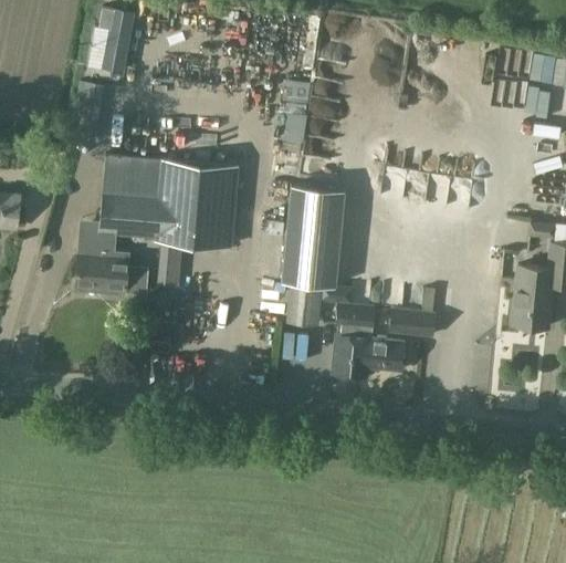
[(103,10),(98,29),(109,31),(102,70),(121,74),(133,16),(113,11),(103,10)]
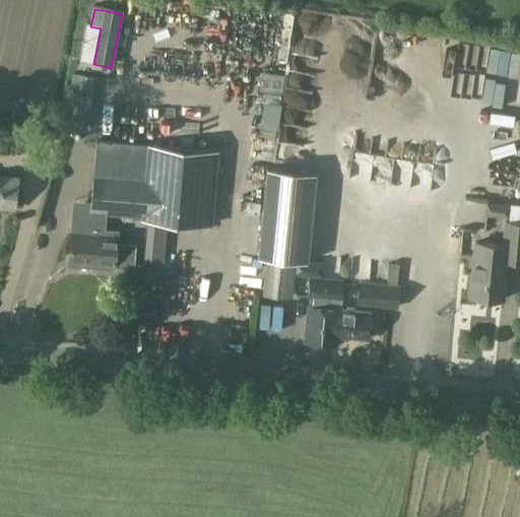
[(519,75),(519,52),(489,52),(488,75),(519,75)]
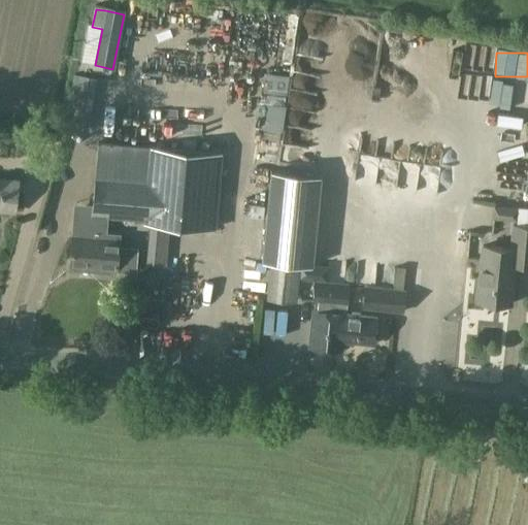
[(485,101),(486,72),(464,71),(463,100),(485,101)]
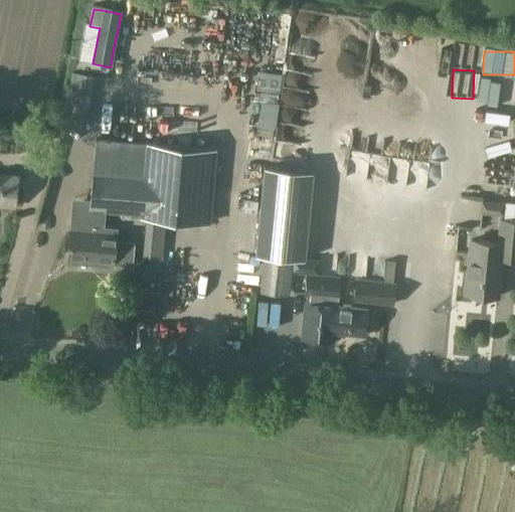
[(479,101),(490,103),(494,79),(482,77),(479,101)]
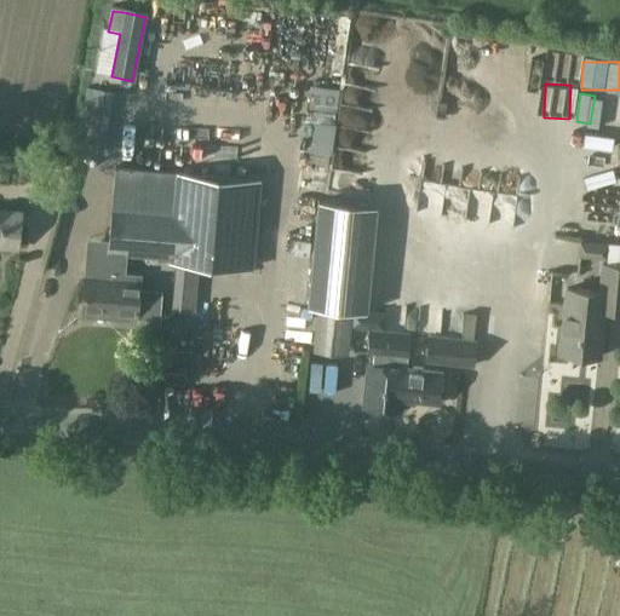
[(76,153),(102,156),(110,110),(84,105),(76,153)]
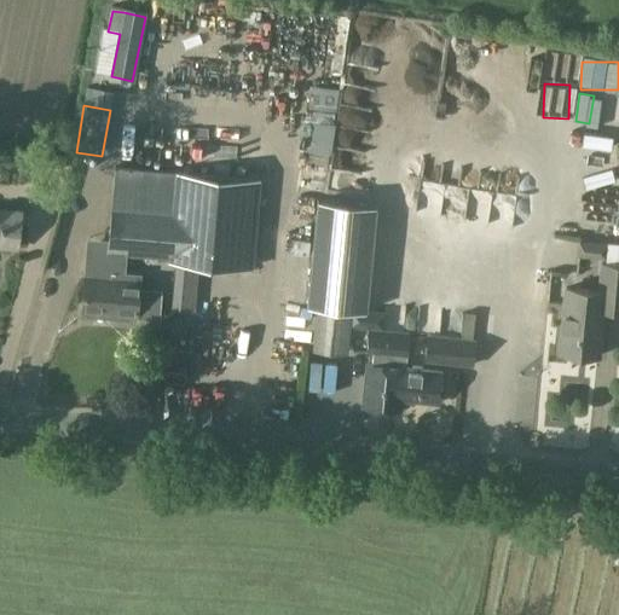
[(340,125),(371,122),(371,106),(339,108),(340,125)]
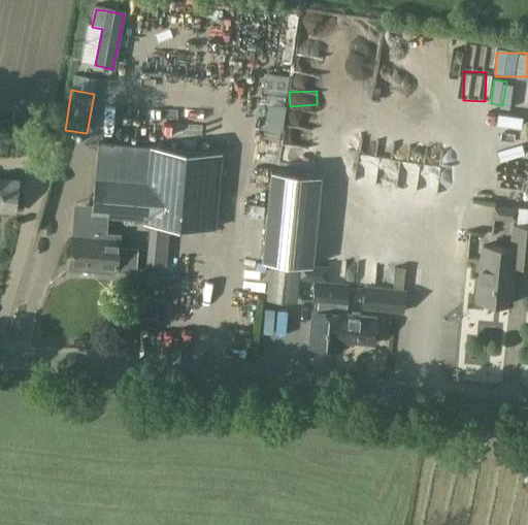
[(290,119),(308,121),(309,110),(292,108),(290,119)]
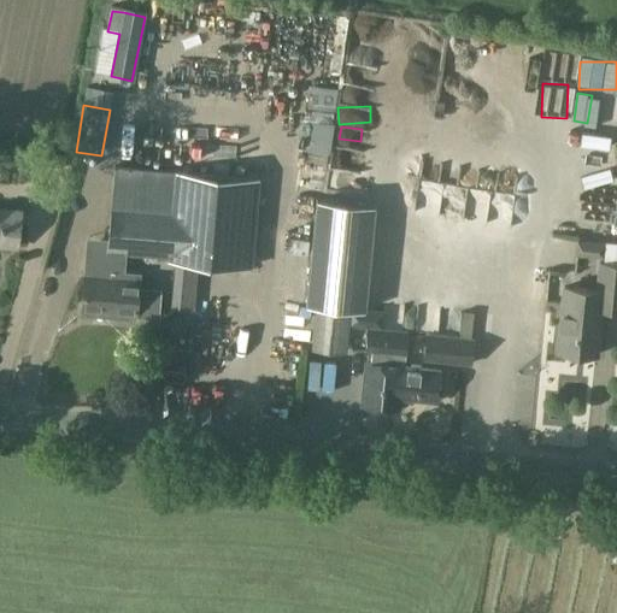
[(304,151),(303,174),(324,175),(325,152),(304,151)]
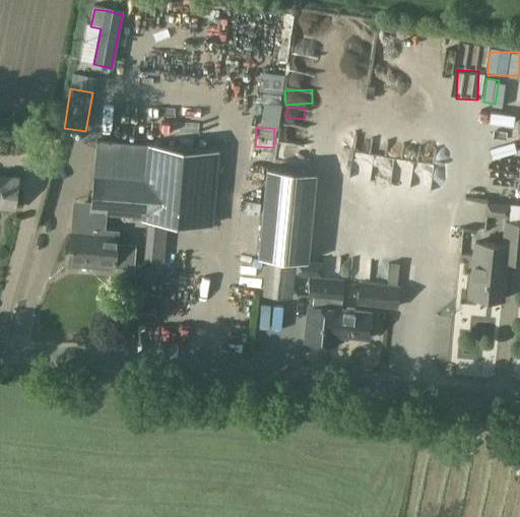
[(91,178),(88,214),(105,215),(142,218),(141,221),(211,227),(217,154),(96,144),(93,178),(91,178)]
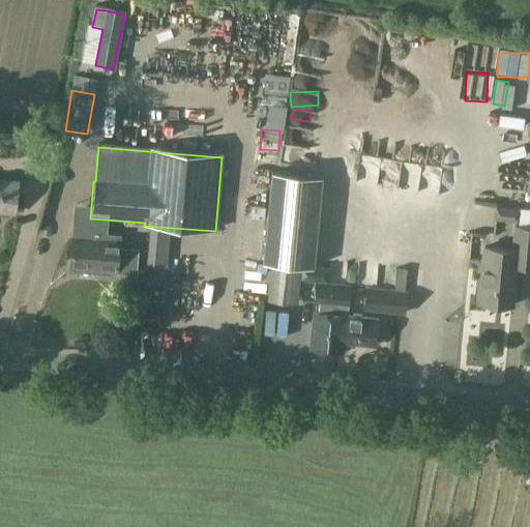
[(399,174),(400,157),(357,156),(356,186),(377,187),(377,173),(399,174)]
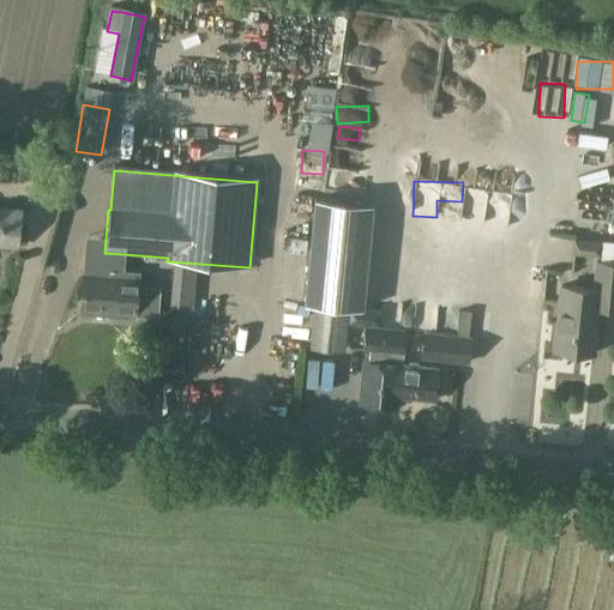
[(522,228),(524,199),(512,199),(511,228),(522,228)]
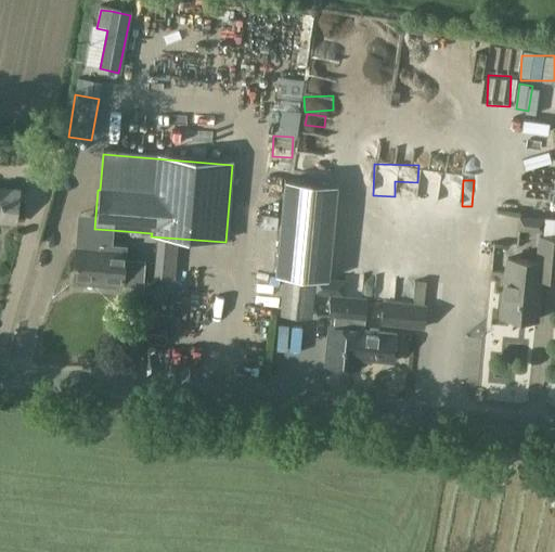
[(284,182),(274,278),(284,278),(281,317),(310,319),(314,281),(326,282),(336,188),(284,182)]
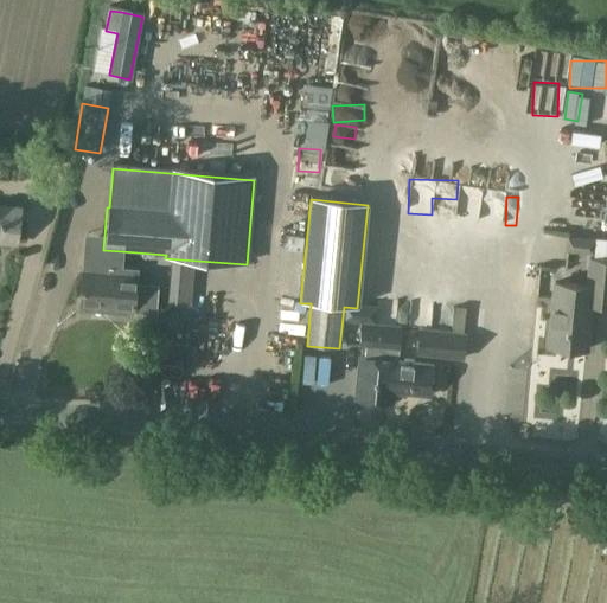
[(0,245),(16,248),(20,211),(0,209),(0,245)]
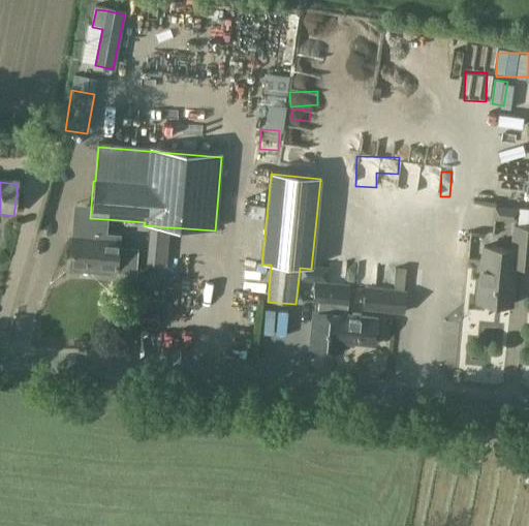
[(397,197),(394,182),(380,185),(383,200),(397,197)]
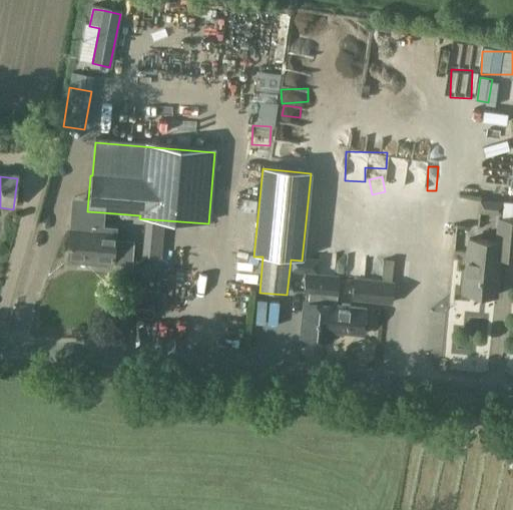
[(70,230),(68,263),(112,267),(115,233),(101,232),(103,212),(87,211),(86,231),(70,230)]
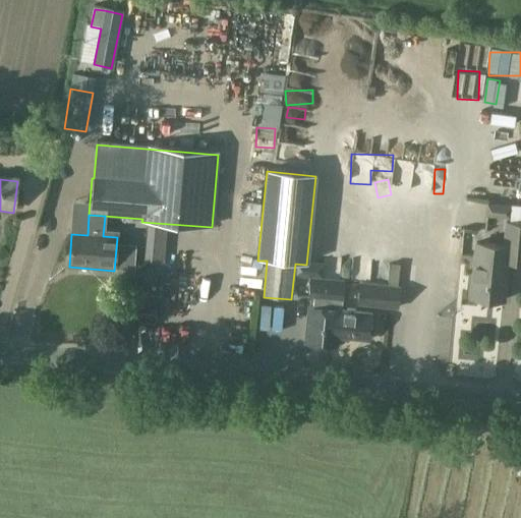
[(520,224),(506,224),(504,248),(475,245),(470,300),(504,303),(508,265),(520,266),(520,224)]
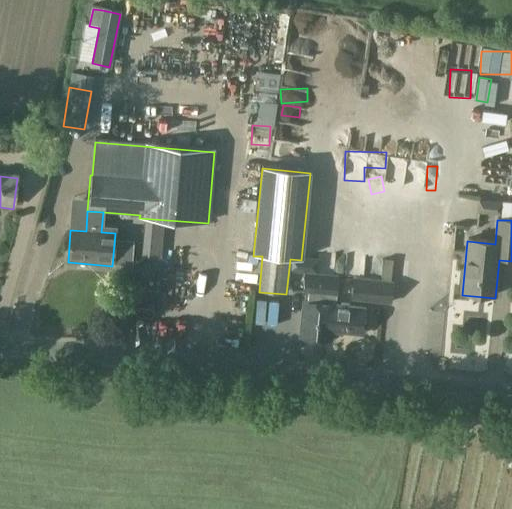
[(304,298),(303,306),(300,340),(331,342),(332,334),(334,308),(335,300),(337,301),(338,278),(304,275),(302,298),(304,298)]
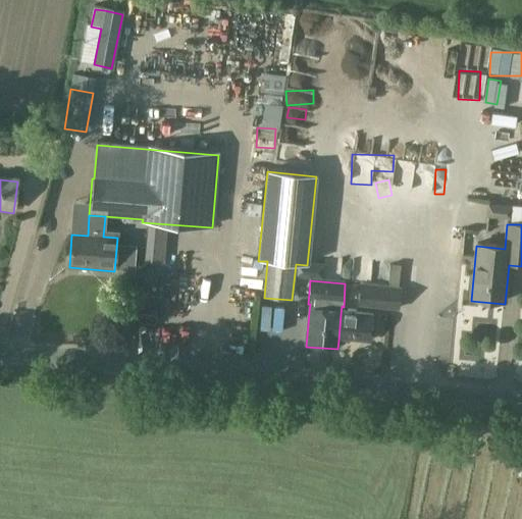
[(401,290),(360,286),(358,308),(400,312),(401,290)]
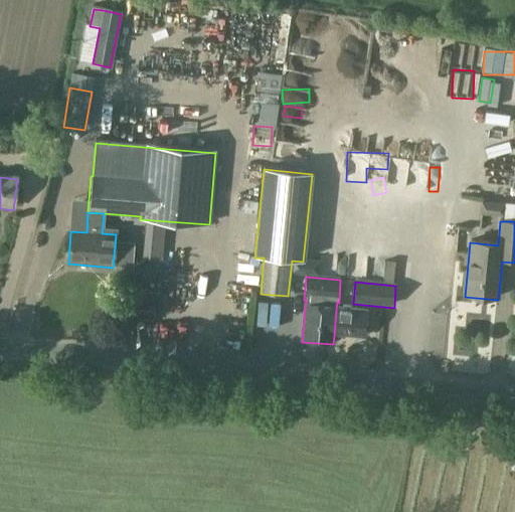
[(113,292),(112,304),(122,305),(123,293),(113,292)]
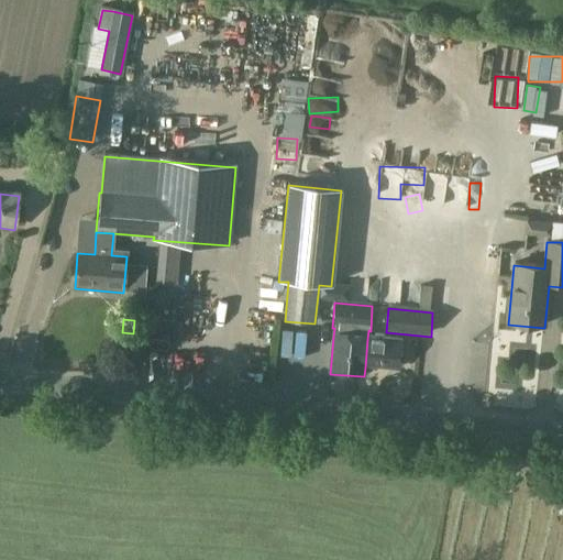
[(367,339),(365,368),(399,371),(401,342),(367,339)]
